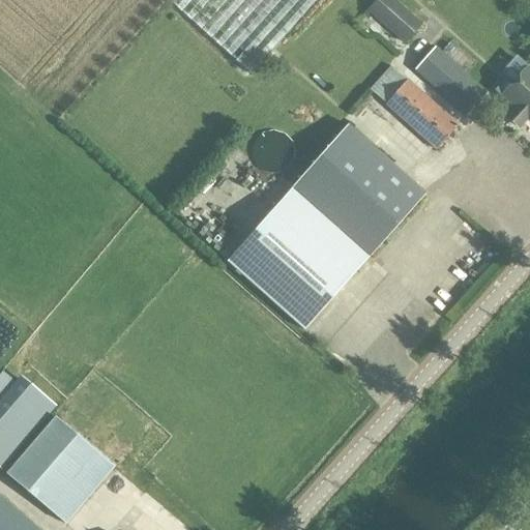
[(251,75),(316,0),(174,0),(172,3),(251,75)]
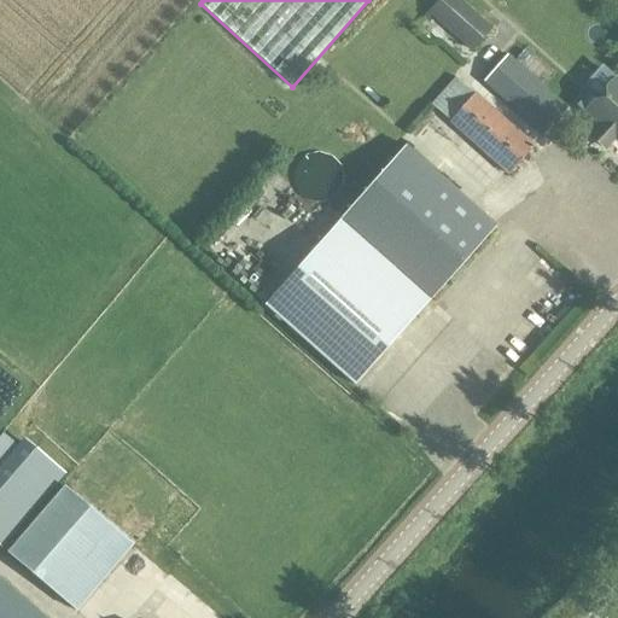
[(472,52),(493,28),(461,0),(438,0),(429,12),(472,52)]
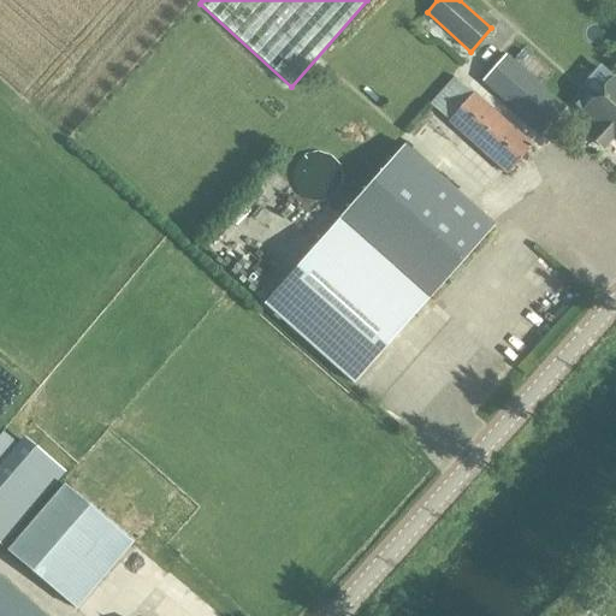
[(543,136),(567,108),(505,54),(481,81),(543,136)]
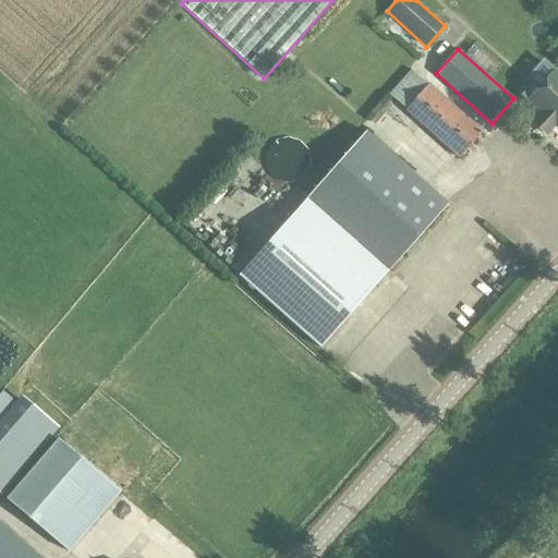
[(459,159),(483,132),(429,83),(428,84),(411,69),(389,94),(405,108),(404,110),(459,159)]
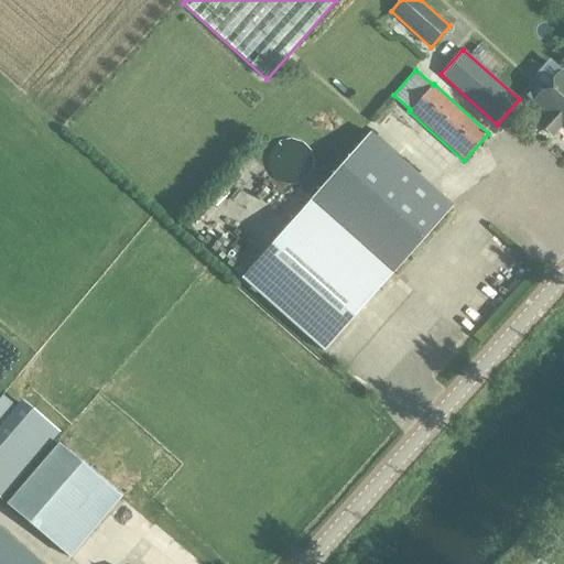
[(544,114),(537,121),(552,136),(561,126),(563,128),(563,74),(560,71),(531,101),(544,114)]
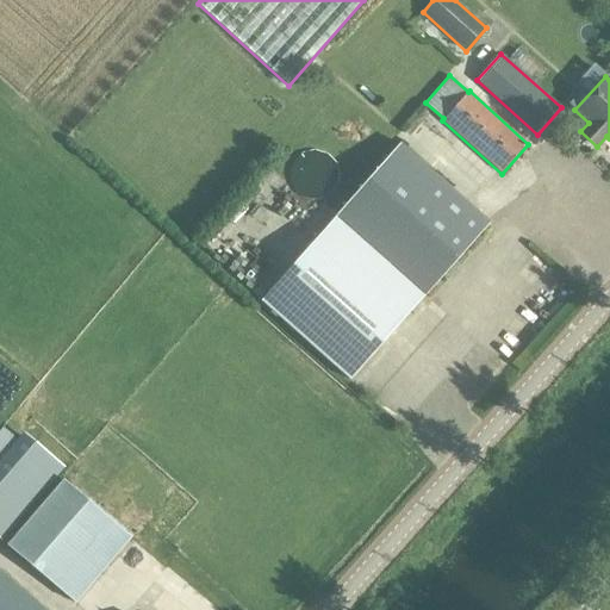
[(402,144),(337,215),(261,298),(347,377),(487,223),(402,144)]
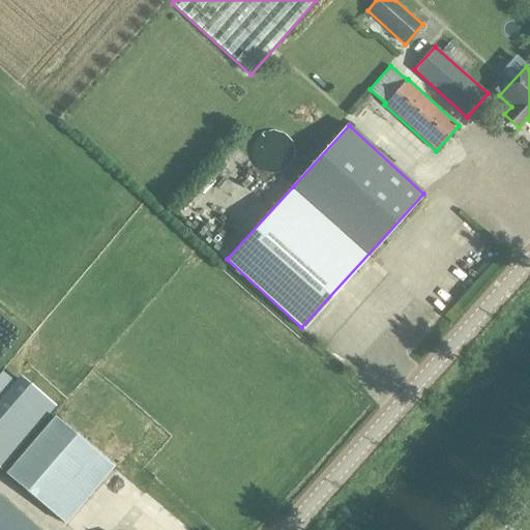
[(0,403),(17,383),(3,371),(0,374),(0,403)]
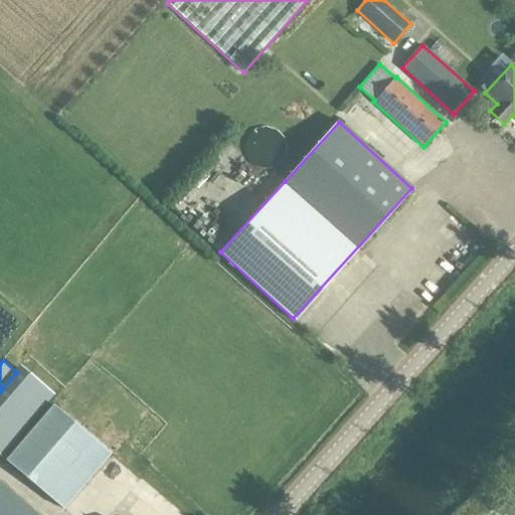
[(62,508),(110,454),(54,405),(7,460),(62,508)]
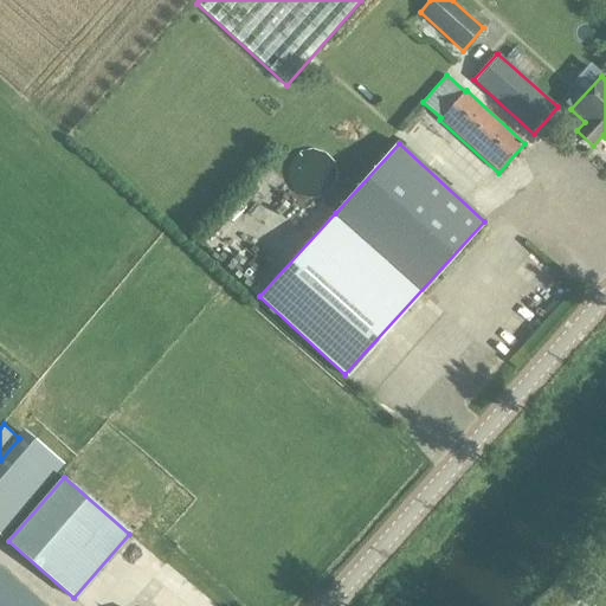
[(0,605),(46,605),(0,565),(0,605)]
